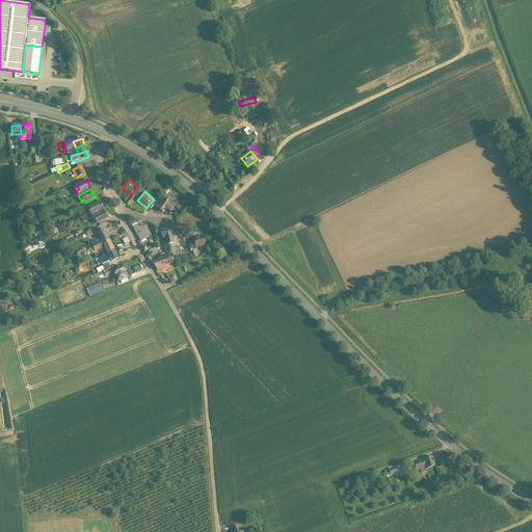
[(169,203),(167,202),(169,198),(166,195),(163,198),(156,208),(161,212),(164,209),(163,209),(164,208),(169,211),(174,207),(169,203)]
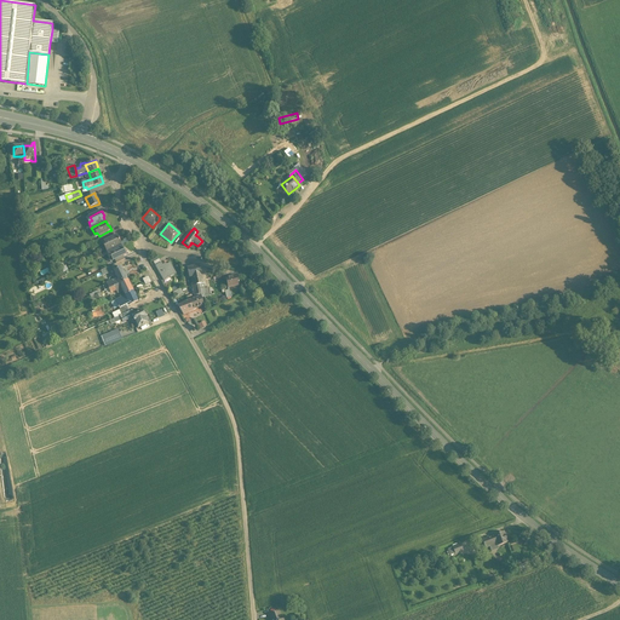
[(188,229),(179,240),(182,242),(190,231),(188,229)]
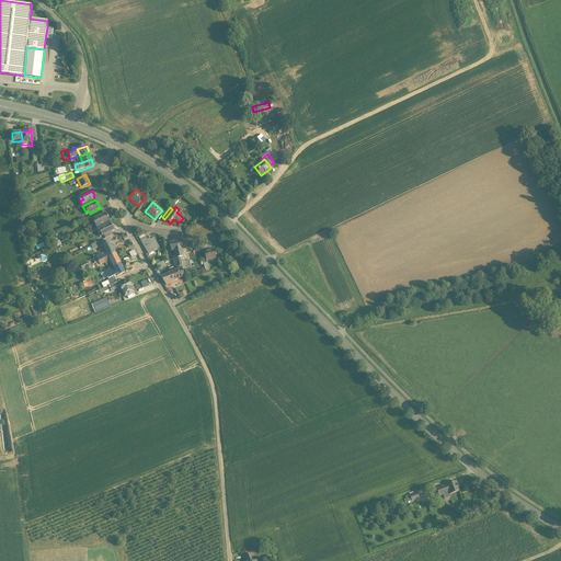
[(103,214),(95,218),(96,221),(94,222),(96,228),(110,221),(107,218),(109,217),(106,213),(103,214)]
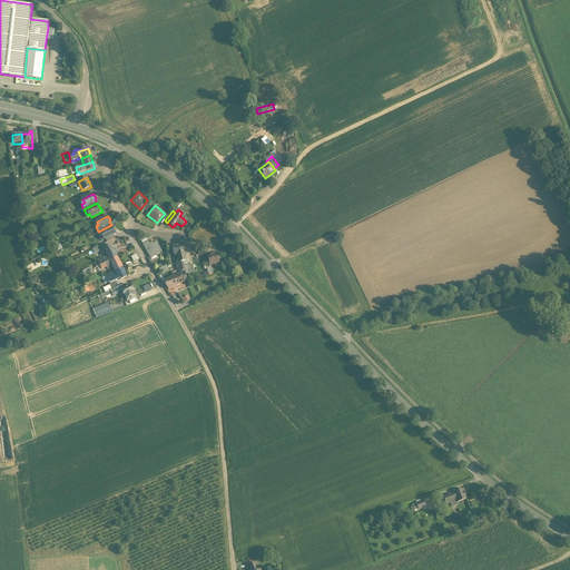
[(111,225),(98,232),(100,237),(104,236),(106,239),(114,235),(117,234),(115,229),(114,229),(111,225)]
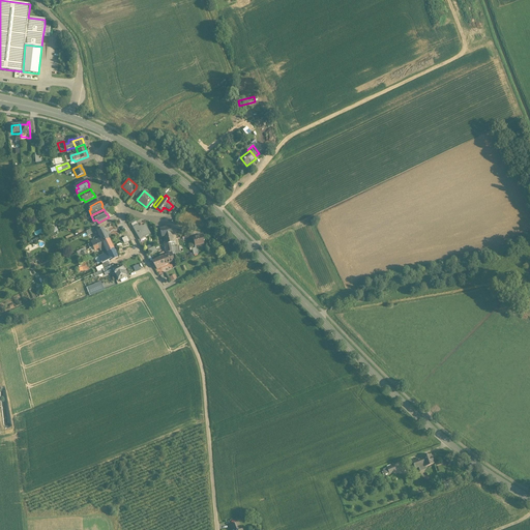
[(145,225),(140,228),(138,225),(134,228),(140,239),(150,234),(145,225)]
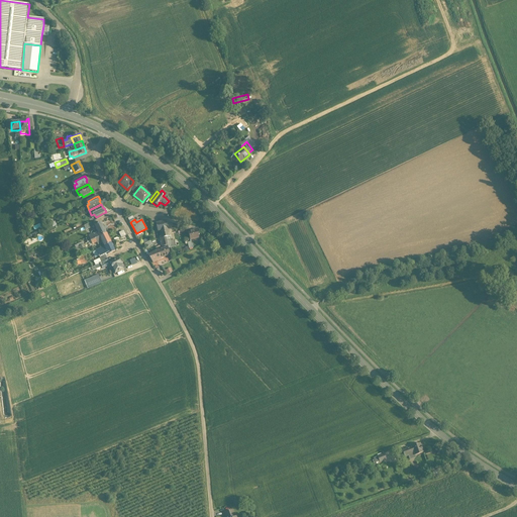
[(107,233),(101,222),(94,226),(98,235),(99,236),(107,233)]
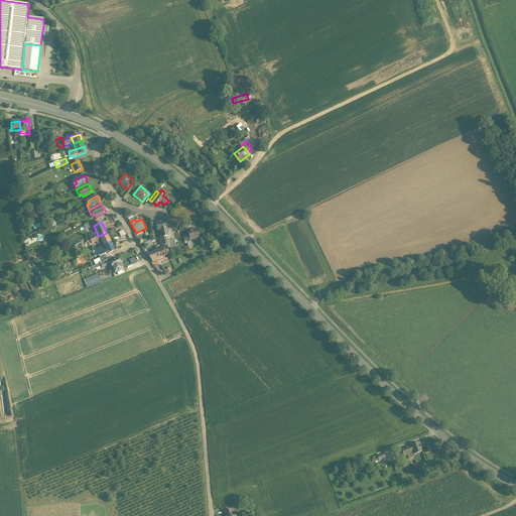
[(197,230),(187,232),(189,240),(199,238),(197,230)]
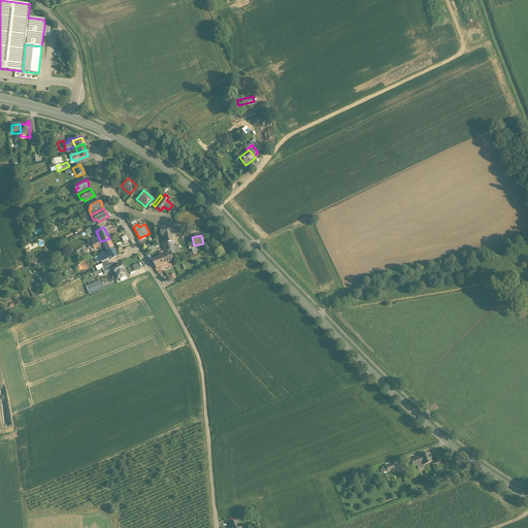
[(93,245),(93,246),(95,250),(99,248),(100,250),(104,248),(106,252),(113,248),(109,238),(101,241),(93,245)]
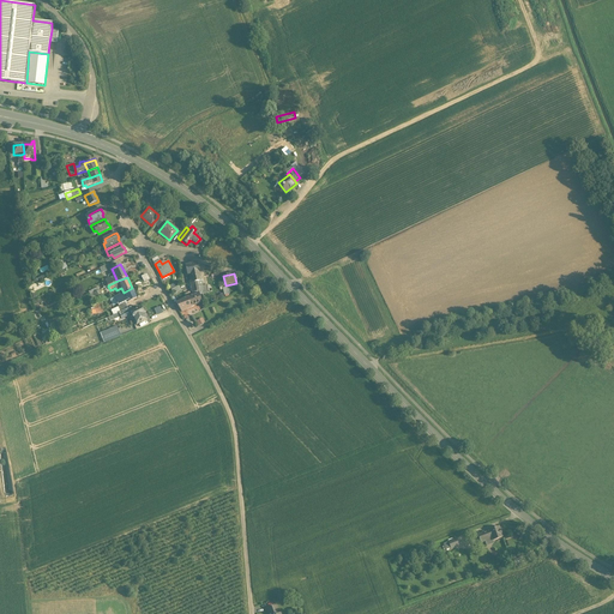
[(186,299),(179,286),(172,290),(179,302),(186,299)]
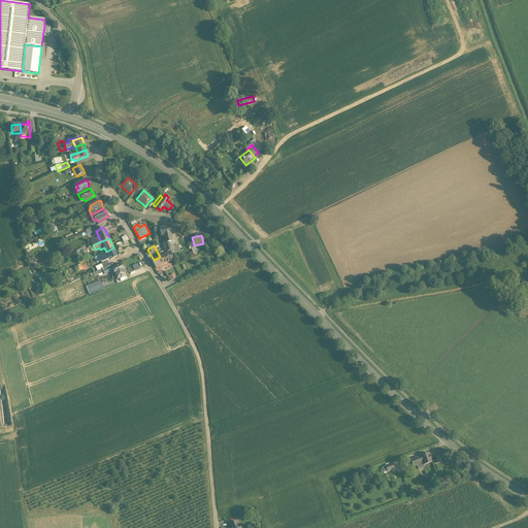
[(106,252),(98,256),(102,264),(108,262),(107,260),(109,259),(110,260),(118,257),(113,248),(106,252)]
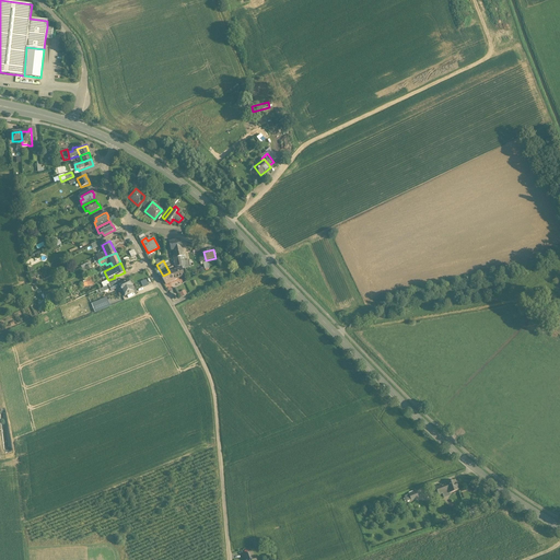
[(182,267),(170,272),(163,276),(161,277),(165,284),(175,281),(174,280),(184,276),(182,267)]
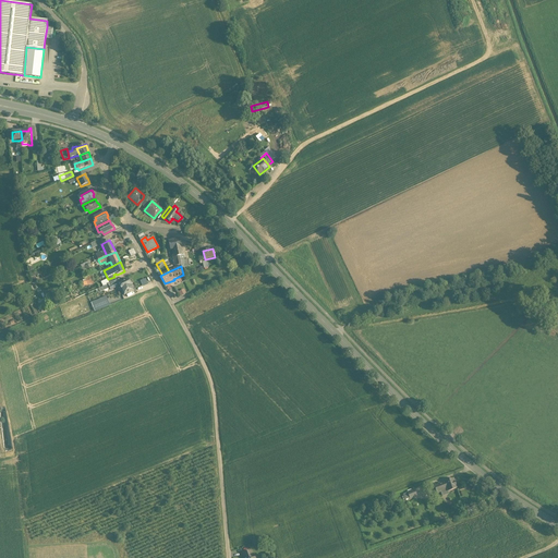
[(86,278),(86,279),(83,280),(83,286),(93,284),(92,277),(86,278)]
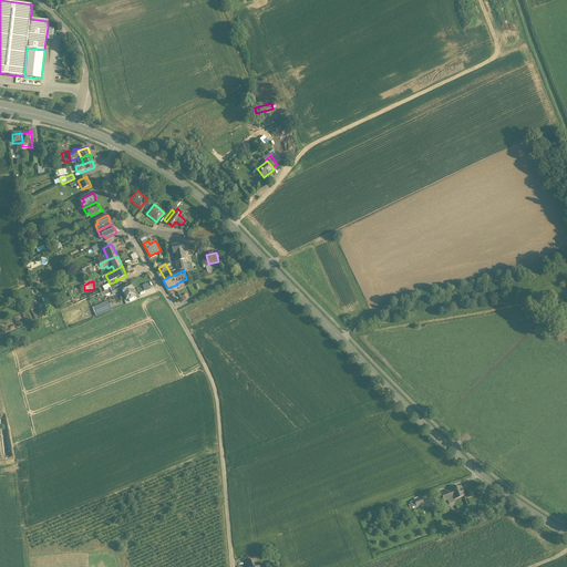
[(111,289),(110,289),(112,295),(122,290),(121,289),(123,288),(121,284),(119,286),(111,289)]
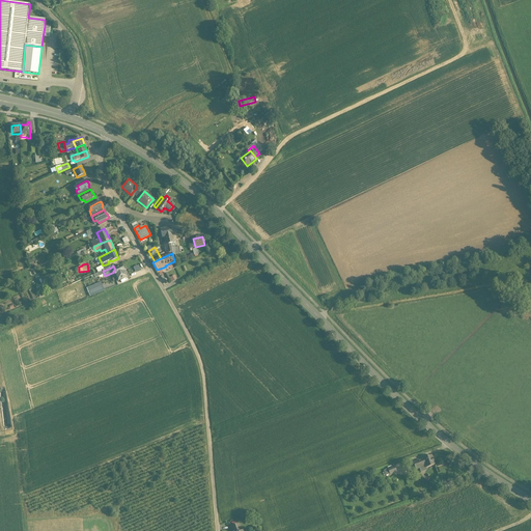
[(115,270),(113,271),(114,272),(118,281),(127,277),(124,271),(126,270),(124,267),(122,267),(115,270)]
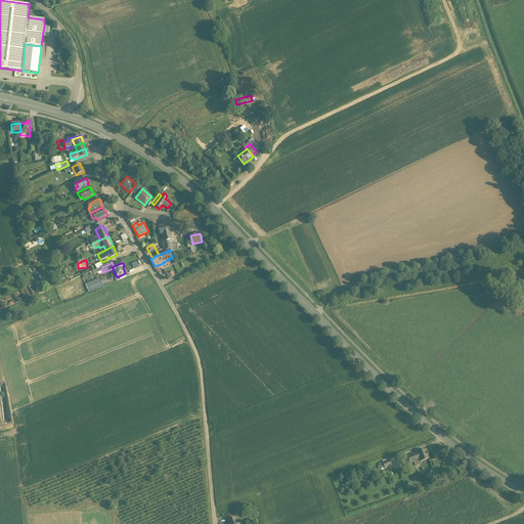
[(99,278),(86,285),(89,293),(103,288),(99,278)]
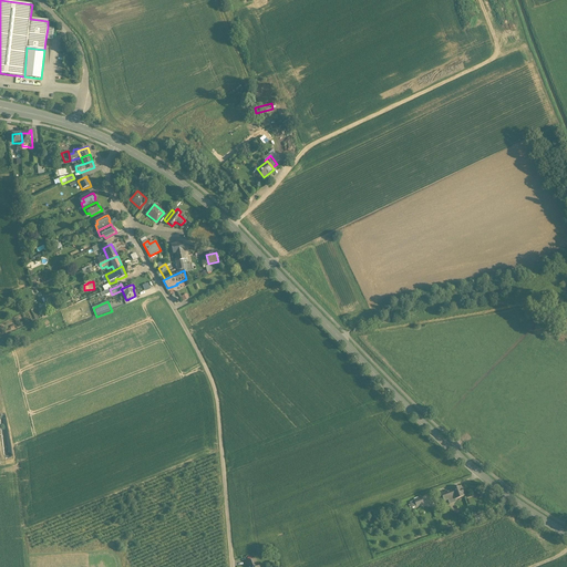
[(461,486),(451,490),(451,491),(441,494),(444,502),(454,498),(455,500),(464,496),(461,486)]
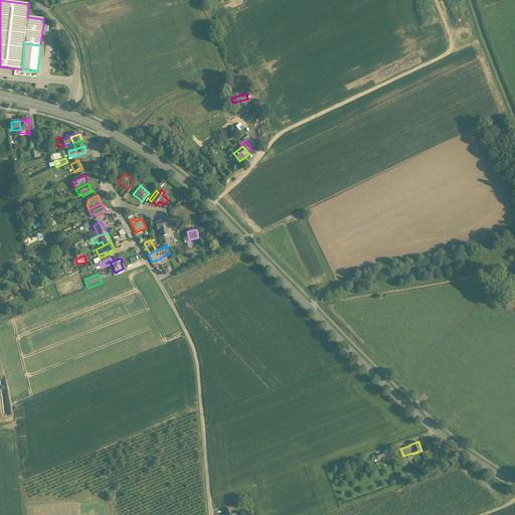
[(382,452),(376,455),(372,456),(374,462),(378,460),(384,458),(382,452)]
